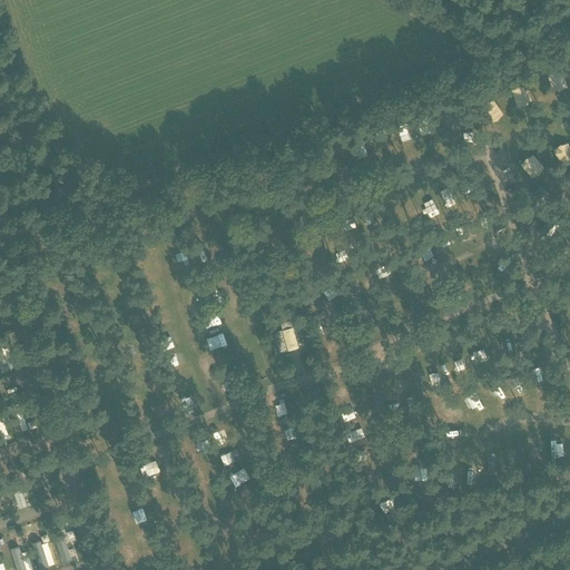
[(505,92),(510,102),(521,98),(518,88),(505,92)]
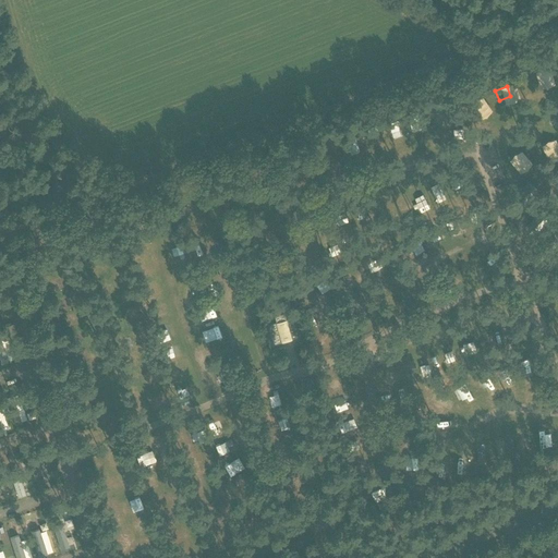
[(366,132),(367,142),(378,140),(376,131),(366,132)]
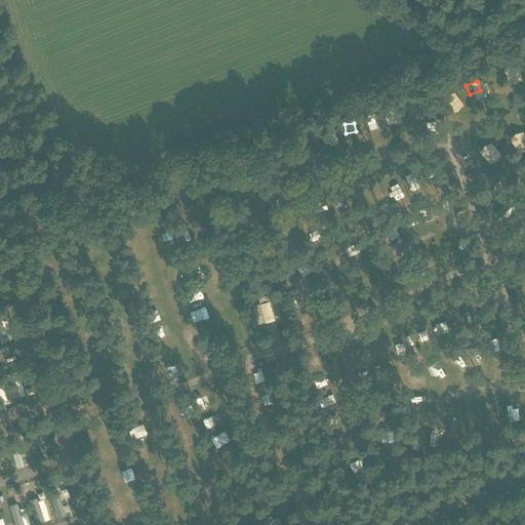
[(466,153),(485,147),(482,136),(462,144),(466,153)]
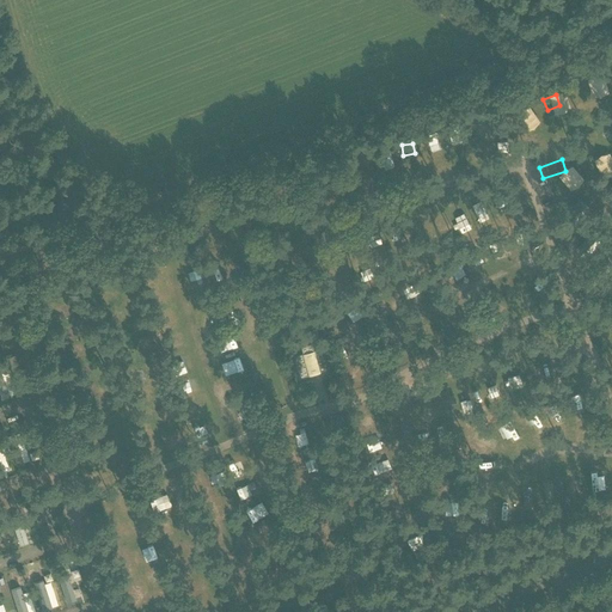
[(475,265),(484,262),(479,250),(470,254),(475,265)]
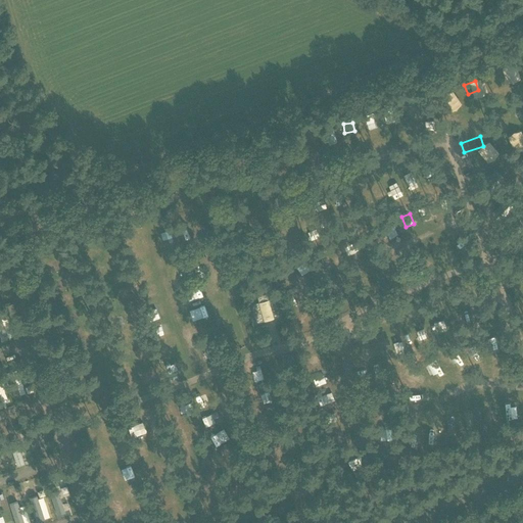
[(123,245),(138,241),(135,229),(120,233),(123,245)]
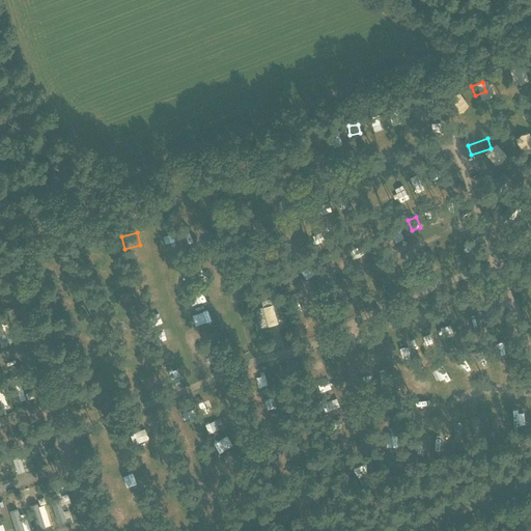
[(99,254),(110,251),(106,236),(94,240),(99,254)]
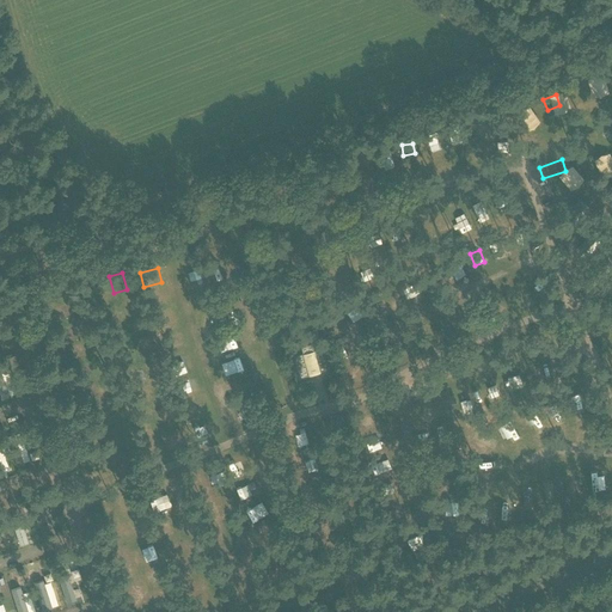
[(411,282),(403,289),(412,300),(420,293),(411,282)]
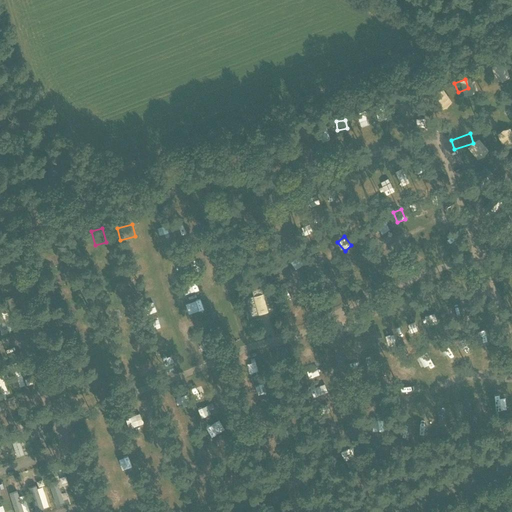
[(311,249),(298,254),(302,264),(315,259),(311,249)]
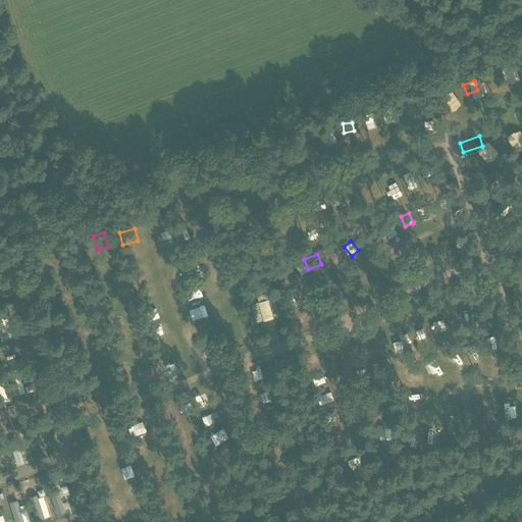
[(60,275),(50,278),(53,286),(62,283),(60,275)]
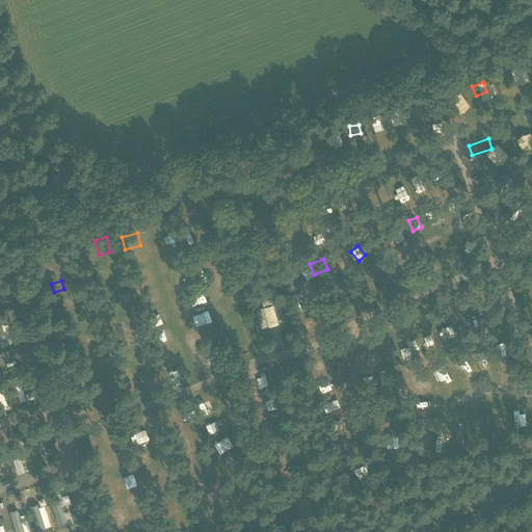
[(202,292),(187,297),(191,308),(205,302),(202,292)]
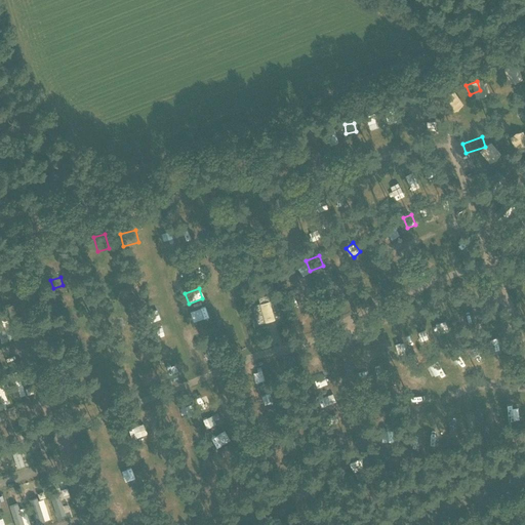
[(266,322),(265,320),(274,318),(275,320),(282,318),(277,298),(270,300),(268,295),(258,297),(260,304),(252,306),(257,325),(266,322)]
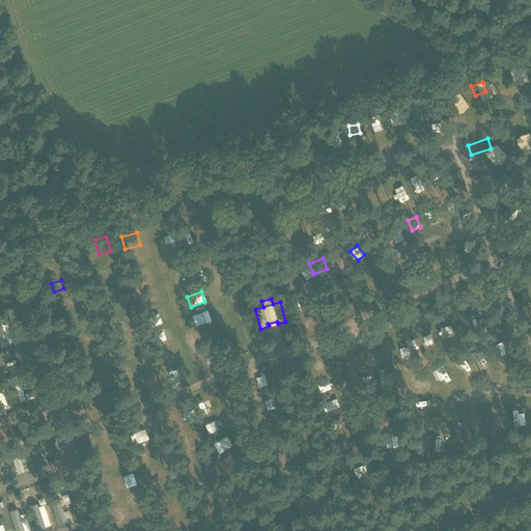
[(9,343),(2,322),(0,322),(0,344),(1,346),(9,344),(9,343)]
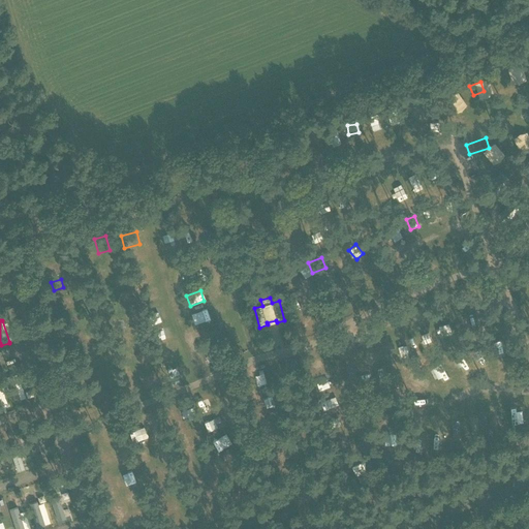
[(365,345),(361,334),(329,346),(333,356),(365,345)]
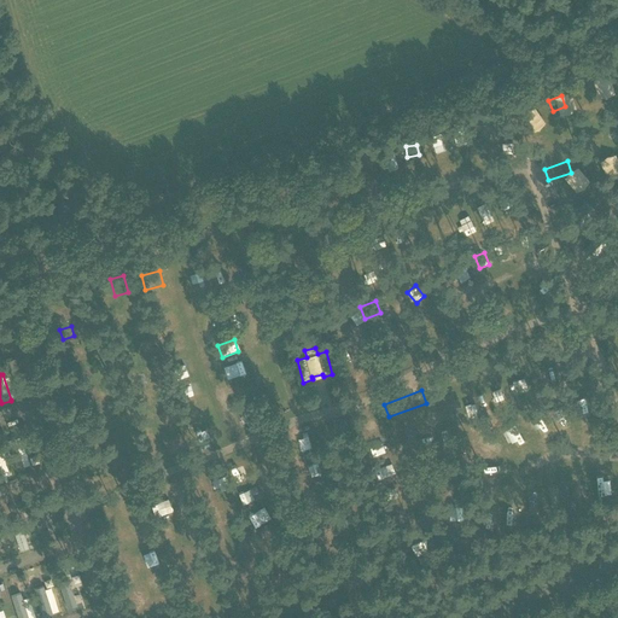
[(476,412),(484,409),(478,395),(471,397),(476,412)]
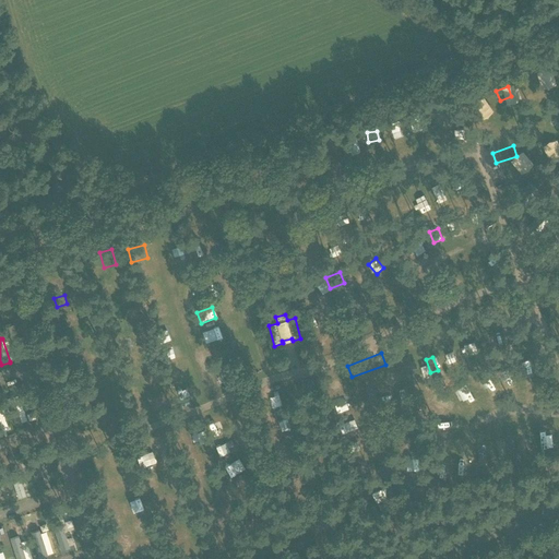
[(514,365),(515,377),(525,376),(524,364),(514,365)]
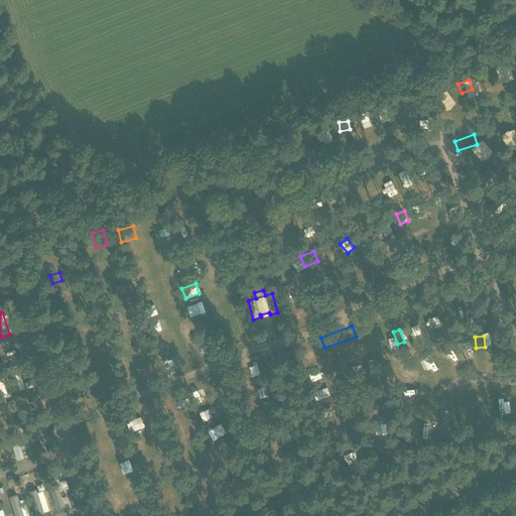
[(371,340),(359,342),(361,359),(374,357),(371,340)]
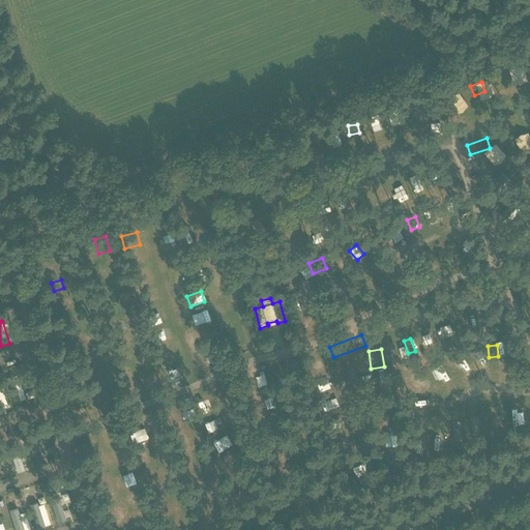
[(164,365),(178,360),(174,350),(159,355),(164,365)]
